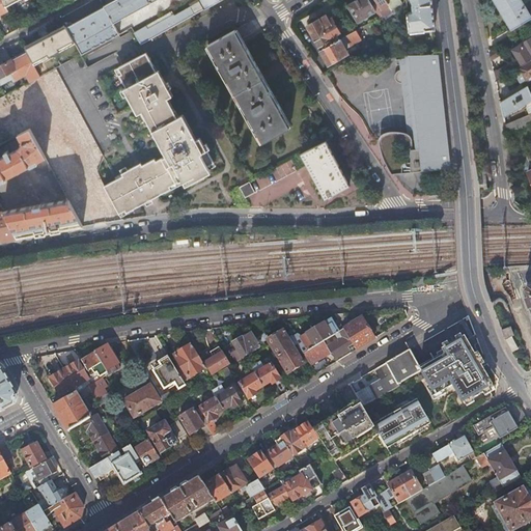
[(0,0),(0,15),(9,10),(6,4),(3,0),(0,0)]
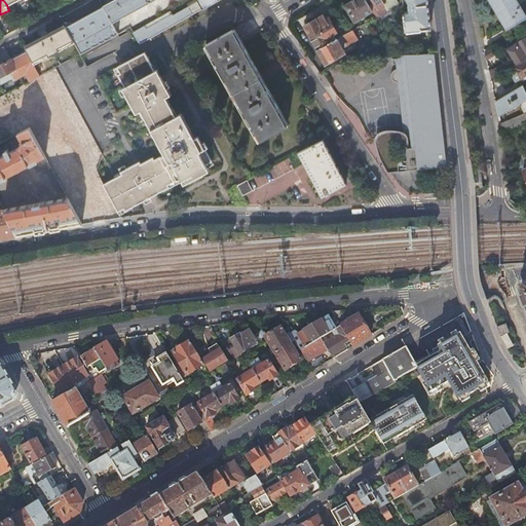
[(78,20),(67,26),(75,41),(82,52),(119,33),(113,22),(111,19),(135,6),(137,9),(153,0),(197,0),(198,0),(172,15),(171,14),(146,29),(144,26),(134,32),(140,44),(167,28),(217,0),(112,0),(104,5),(105,5),(78,20)]
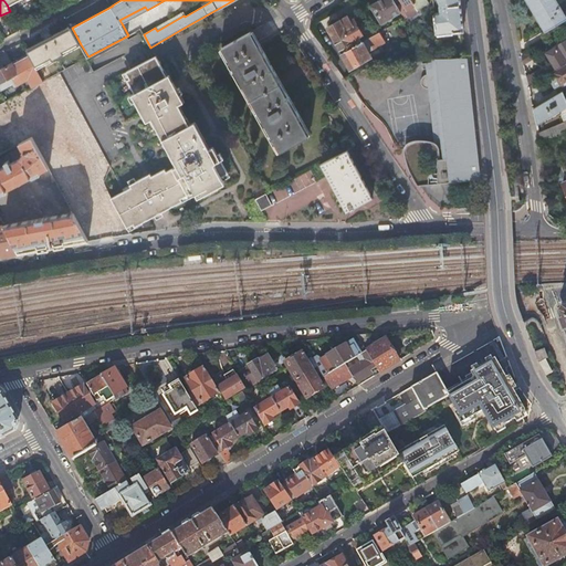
[(381,23),(400,12),(392,0),(378,0),(370,6),(381,23)]
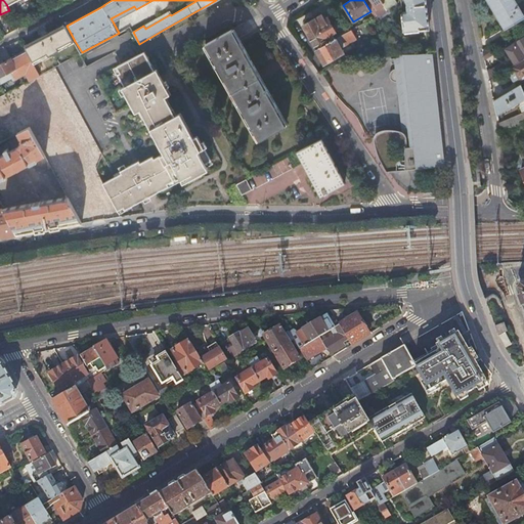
[(369,0),(377,9),(384,5),(381,0),(369,0)]
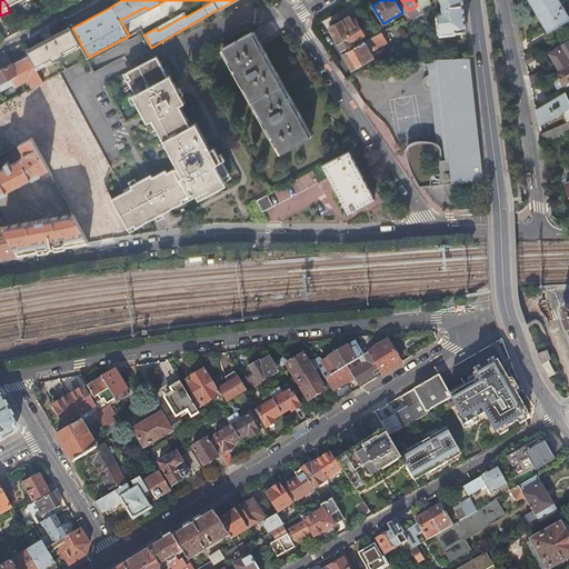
[(455,32),(466,30),(461,0),(440,0),(442,3),(441,7),(442,10),(441,12),(436,12),(439,33),(455,31),(455,32)]
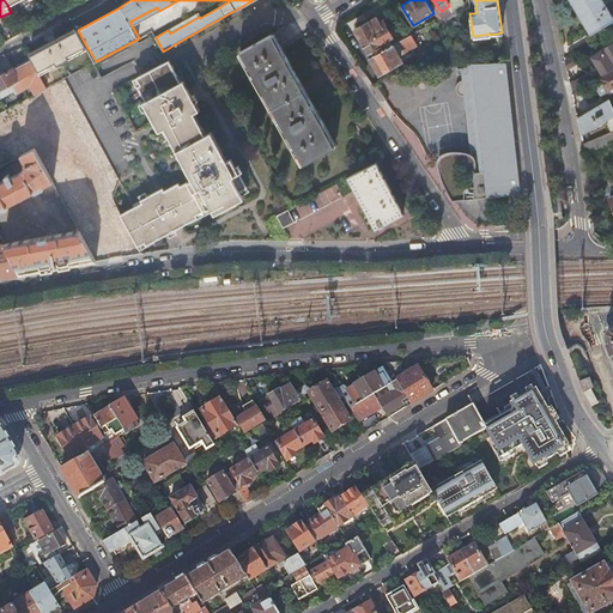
[(569,0),(589,35),(612,19),(612,18),(606,7),(601,0),(569,0)]
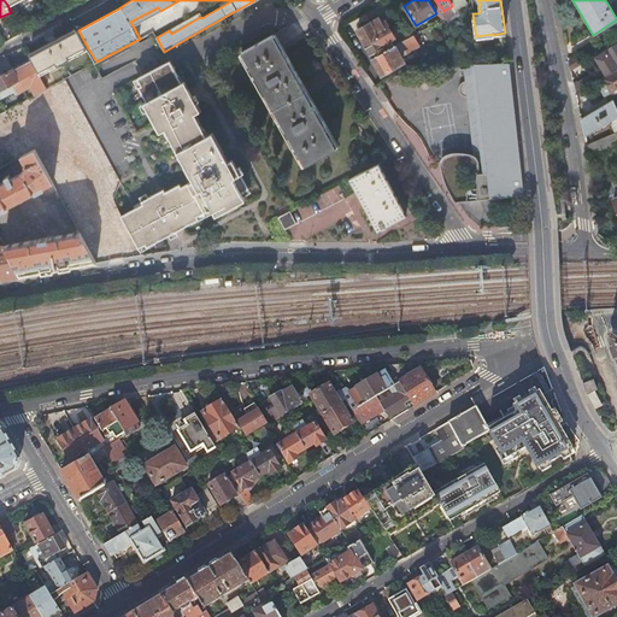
[(133,25),(160,11),(158,7),(130,22),(133,25)]
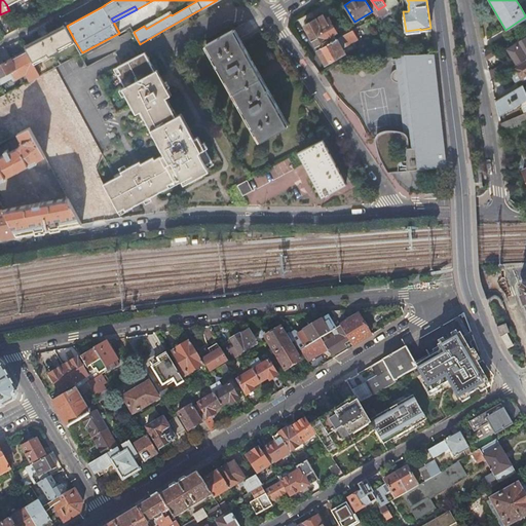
[(352,30),(348,32),(336,39),(333,33),(336,31),(328,19),(325,21),(323,15),(316,20),(315,19),(304,26),(325,63),(343,52),(341,48),(358,38),(352,30)]
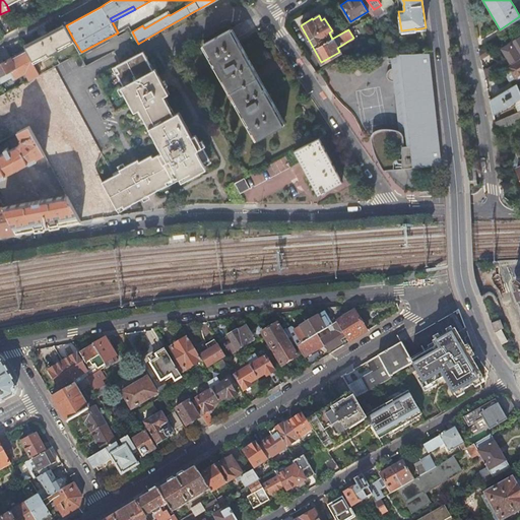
[(25,46),(27,50),(35,62),(74,41),(66,25),(66,24),(25,46)]
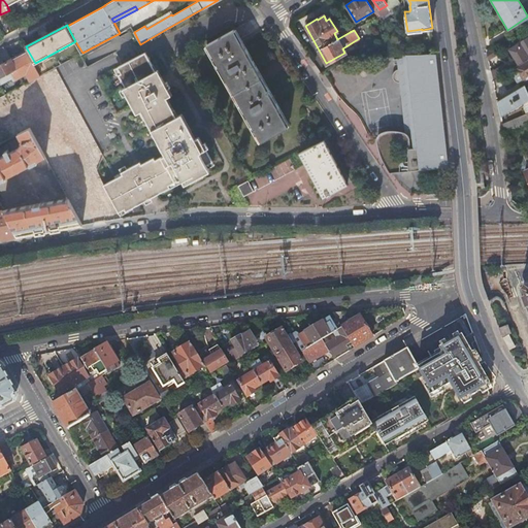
[(205,44),(260,141),(288,126),(232,29),(205,44)]
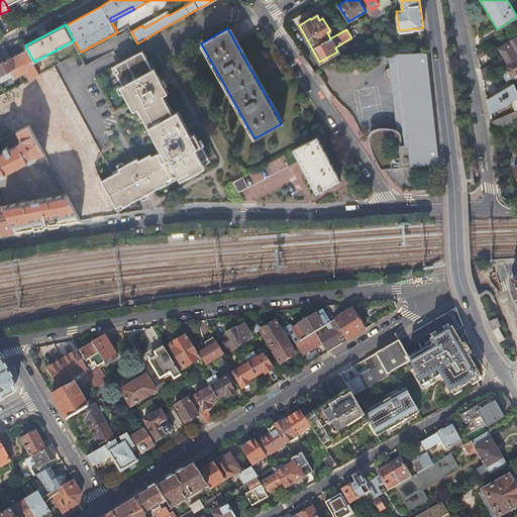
[(506,65),(516,57),(516,36),(499,48),(505,58),(503,60),(506,65)]
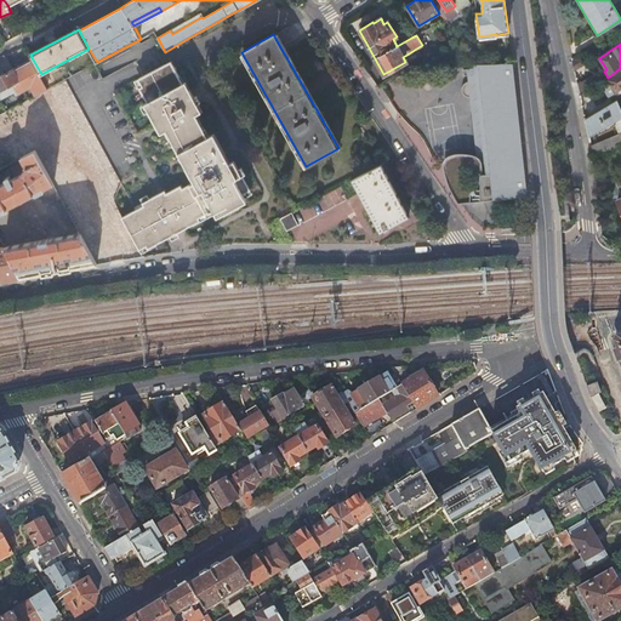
[(580,57),(571,62),(573,70),(584,63),(580,57)]
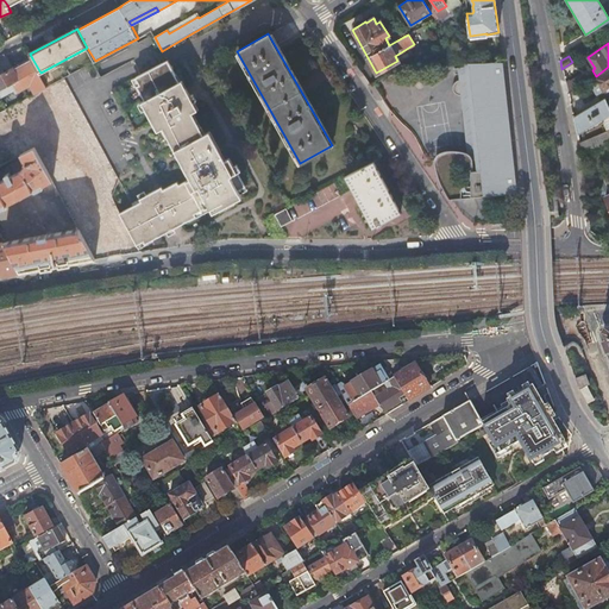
[(13,68),(0,74),(0,96),(2,102),(6,100),(4,95),(13,89),(16,93),(31,85),(36,93),(48,87),(41,73),(32,58),(13,69),(13,68)]
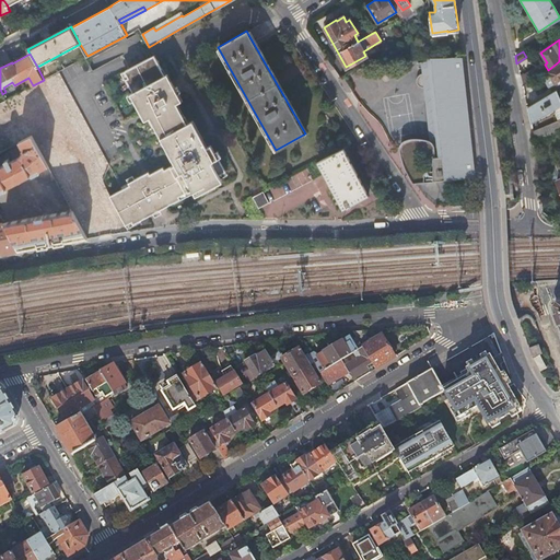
[(409,174),(416,183),(474,176),(459,55),(430,56),(430,61),(418,62),(418,68),(424,68),(424,73),(423,73),(421,73),(420,74),(418,76),(417,78),(416,80),(416,81),(417,83),(418,85),(420,86),(423,88),(427,86),(428,85),(429,83),(430,82),(430,81),(436,80),(441,109),(444,132),(445,150),(433,151),(433,149),(433,146),(432,144),(431,143),(429,141),(426,140),(415,139),(408,140),(406,140),(404,142),(401,144),(400,148),(401,150),(404,161),(409,174)]
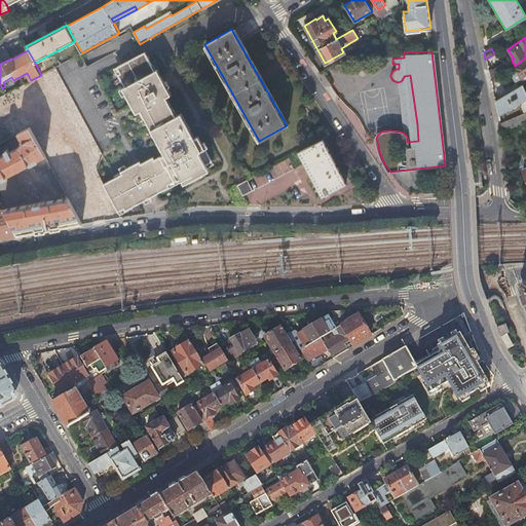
[(121,174),(103,184),(118,212),(123,209),(125,212),(170,187),(167,185),(180,178),(181,181),(207,167),(205,164),(212,161),(204,148),(202,149),(196,137),(194,138),(181,113),(176,115),(166,97),(167,96),(146,55),(141,58),(140,54),(118,67),(121,73),(119,74),(125,86),(123,87),(137,113),(141,111),(164,154),(154,159),(153,157),(141,163),(140,161),(120,172),(121,174)]
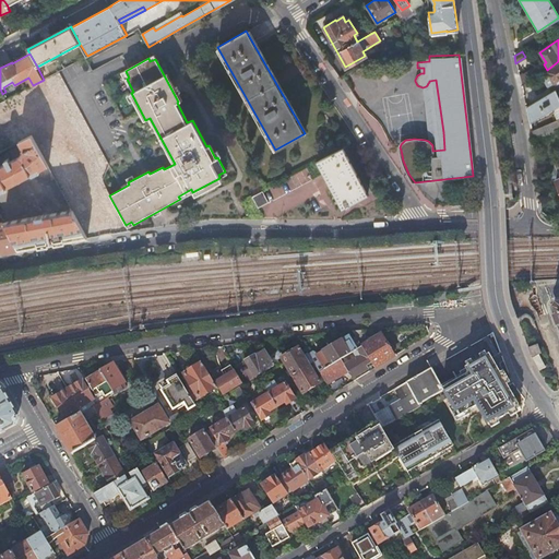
[(558,61),(547,70),(555,83),(558,80),(558,61)]
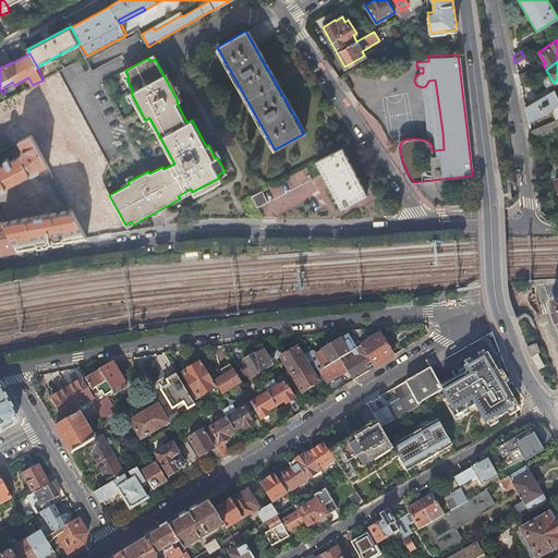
[(529,72),(519,79),(520,85),(532,77),(529,72)]
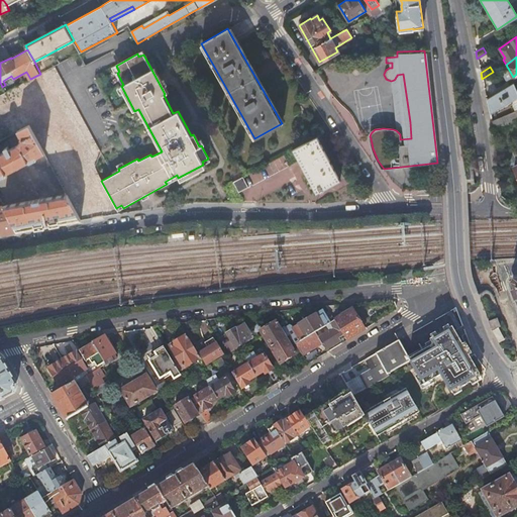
[(5,92),(0,95),(0,110),(35,91),(40,90),(105,212),(106,211),(108,215),(119,213),(116,208),(101,181),(42,72),(40,74),(30,79),(5,92)]
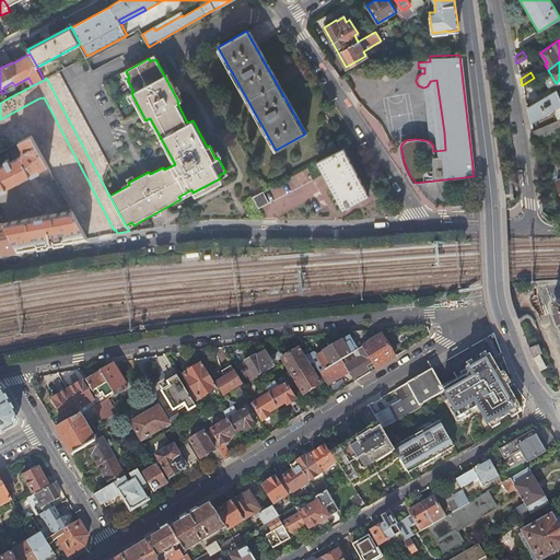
[(527,107),(531,123),(547,113),(548,115),(555,112),(553,108),(559,104),(559,100),(556,90),(527,107)]
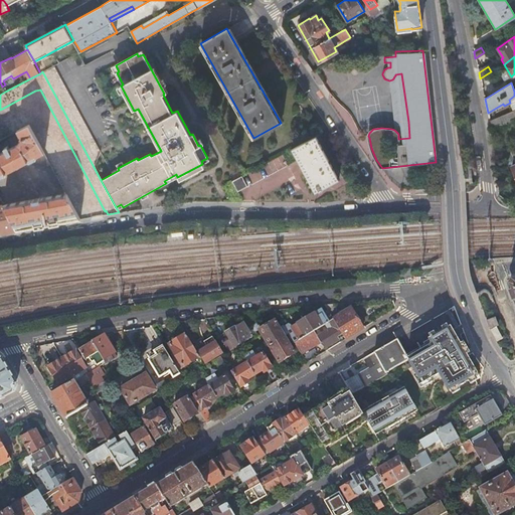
[(514,108),(489,120),(491,130),(512,123),(511,120),(514,117),(514,108)]
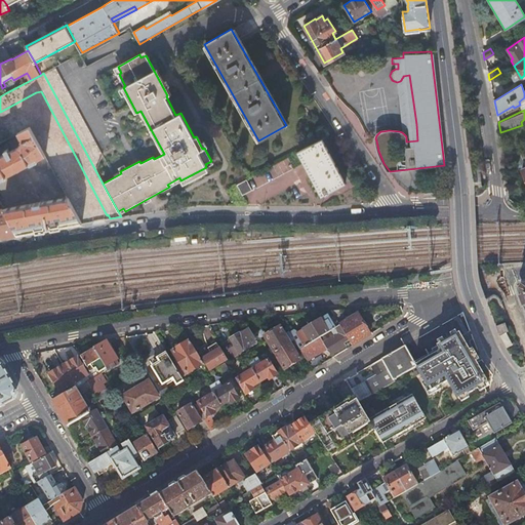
[(0,128),(0,142),(18,132),(30,126),(46,156),(68,197),(82,223),(92,221),(90,217),(91,216),(40,121),(37,122),(31,112),(0,128)]
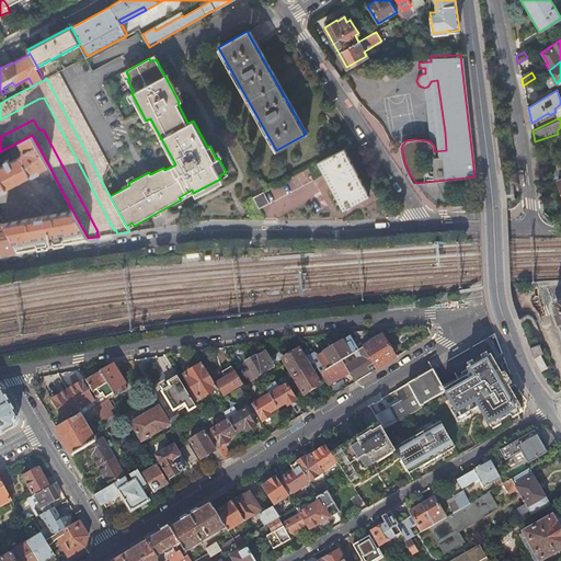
[(0,192),(49,167),(32,135),(20,141),(24,150),(19,157),(0,167),(0,192)]
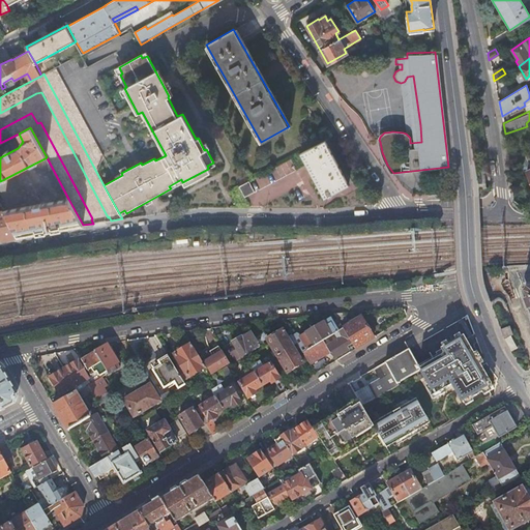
[(325,140),(300,153),(322,197),(347,184),(325,140)]
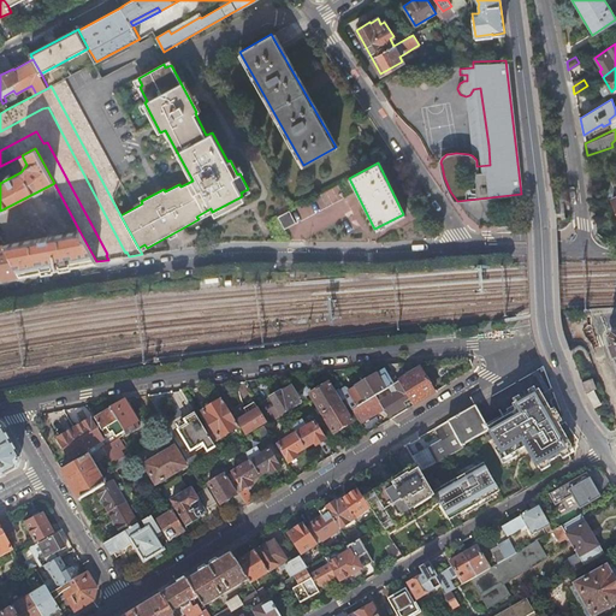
[(290,211),(278,218),(284,230),(297,224),(290,211)]
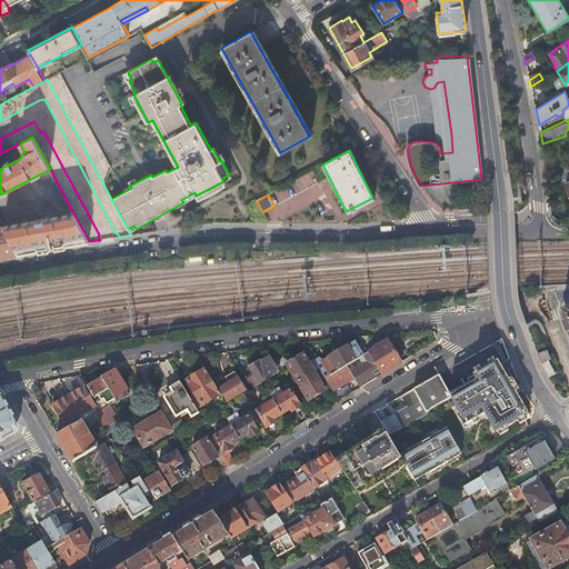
[(73,213),(5,227),(20,255),(69,246),(89,241),(73,213)]
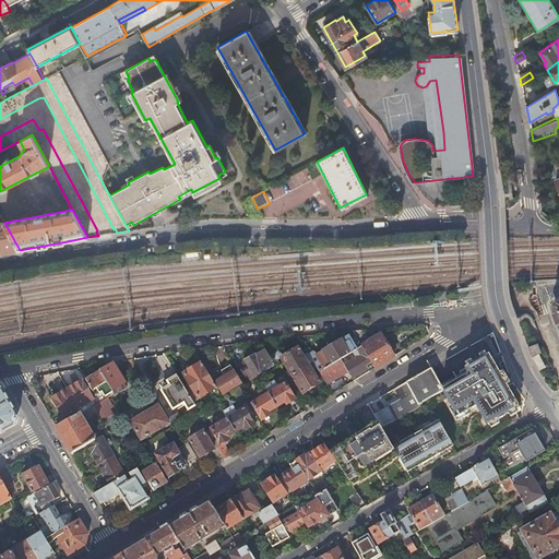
[(20,250),(4,223),(0,223),(0,244),(2,254),(20,250)]
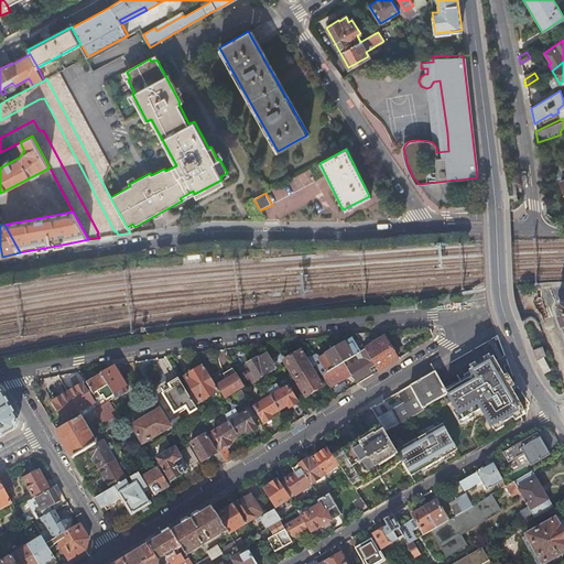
[(361,343),(366,349),(373,364),(375,365),(377,369),(378,371),(398,359),(384,337),(372,344),(366,333),(356,334),(361,343)]
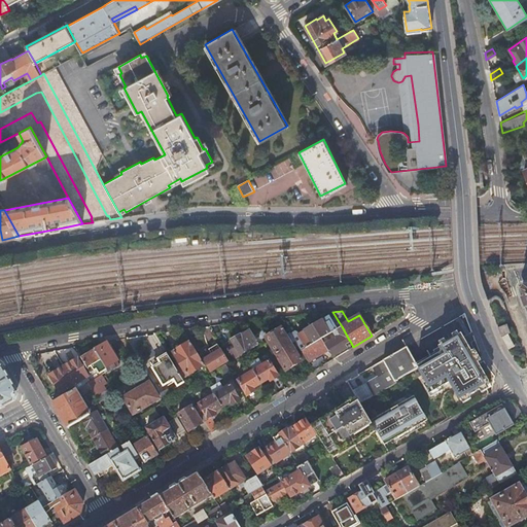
[(321,338),(342,326),(338,320),(334,323),(328,316),(314,325),(321,338)]
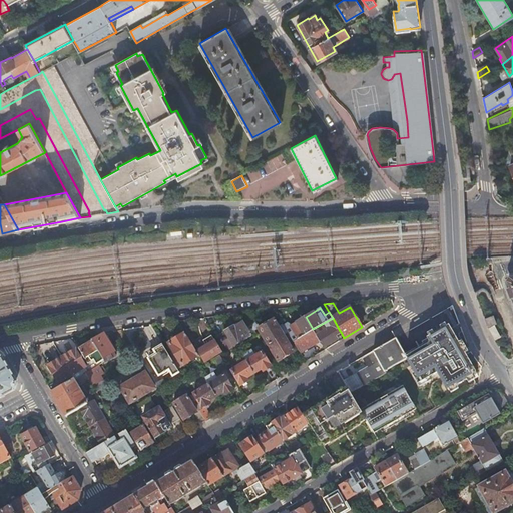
[(252,311),(243,312),(252,328),(254,331),(259,328),(269,345),(285,335),(289,333),(284,324),(280,327),(274,318),(262,326),(252,311)]
